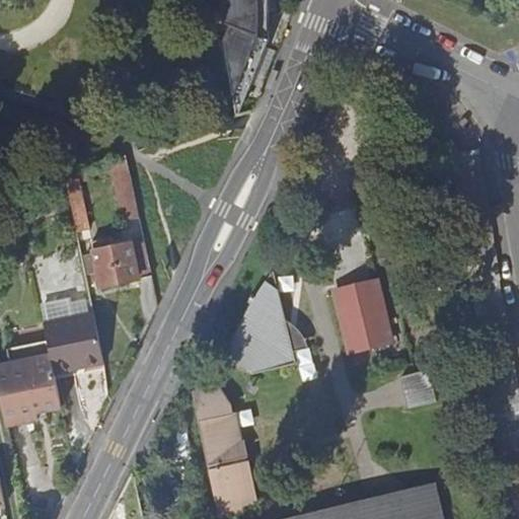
[(268,0),(213,0),(223,87),(228,85),(236,118),(267,41),(268,0)]
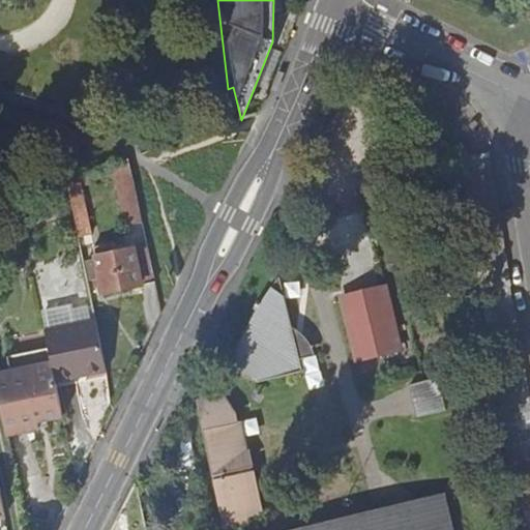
[(141,222),(130,173),(99,182),(110,227),(141,222)]
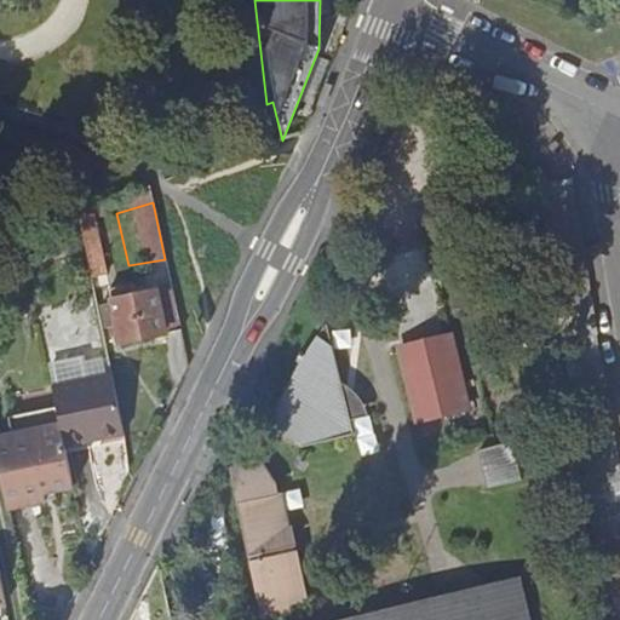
[(96,220),(80,223),(93,286),(108,283),(96,220)]
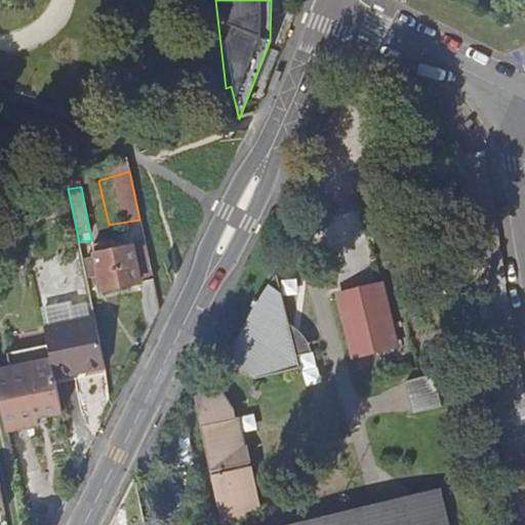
[(153,279),(146,245),(132,248),(131,246),(99,252),(97,244),(92,245),(98,275),(92,276),(93,282),(99,281),(102,289),(153,279)]
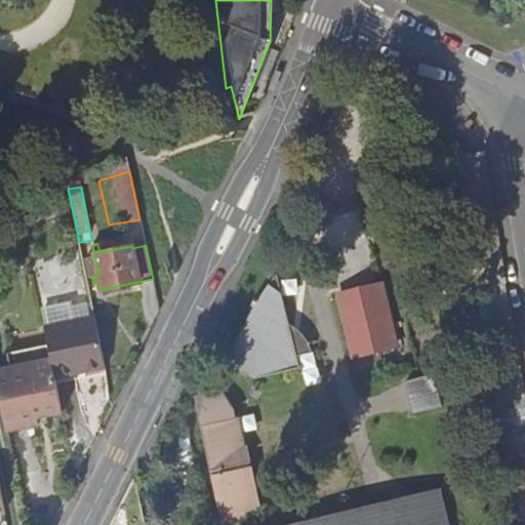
[(334,277),(346,321),(349,335),(355,358),(394,348),(387,317),(375,268),(334,277)]
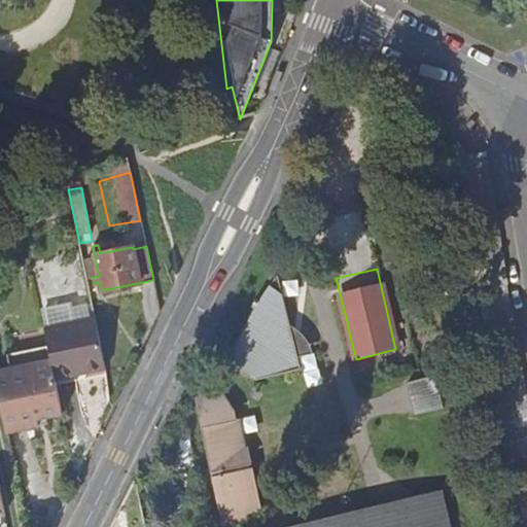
[(283,274),(269,285),(283,296),(283,274)]
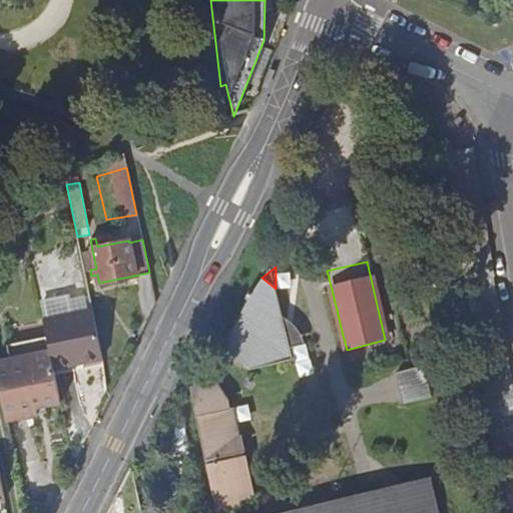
[(276,289),(262,278),(260,286),(254,282),(246,291),(250,295),(220,357),(246,369),(291,363),(288,348),(281,319),(276,289)]
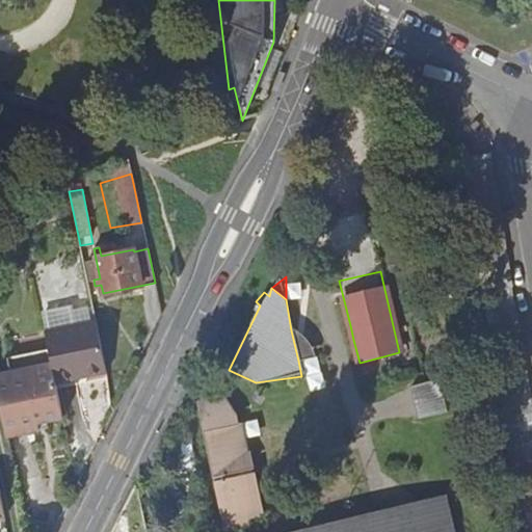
[(42,302),(48,331),(74,326),(68,296),(42,302)]
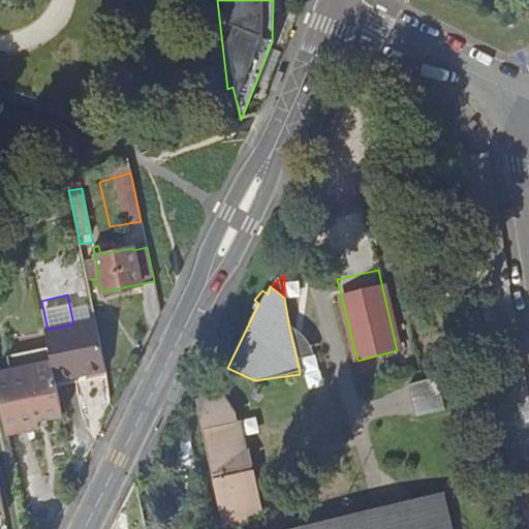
[(397,350),(358,361),(361,375),(417,362),(407,320),(398,323),(397,317),(390,319),(397,350)]
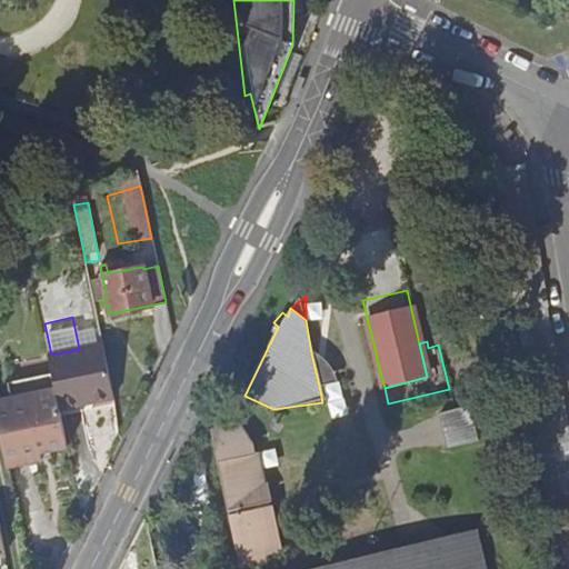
[(113,399),(102,343),(79,349),(51,355),(47,356),(51,373),(59,410),(113,399)]
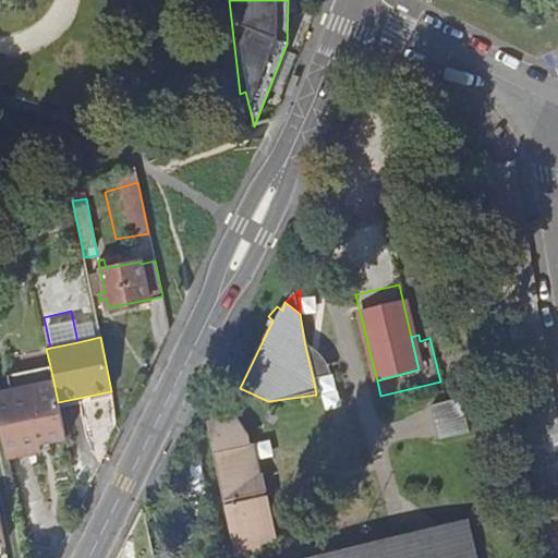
[(371,356),(367,341),(362,342),(365,358),(371,356)]
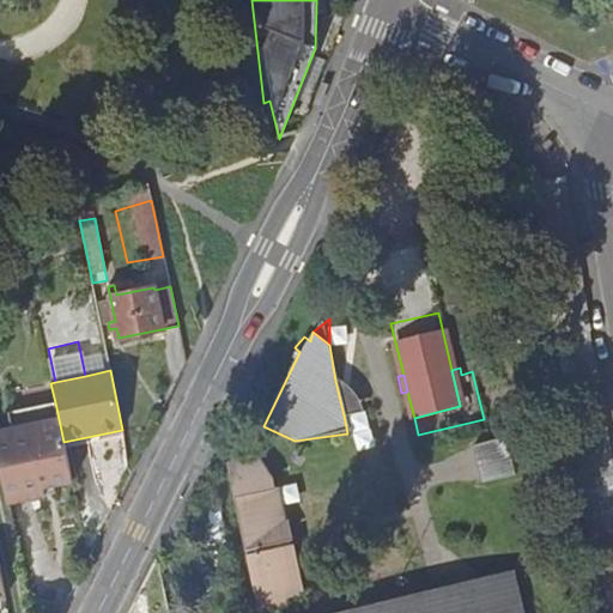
[(335,381),(344,416),(360,411),(354,394),(335,381)]
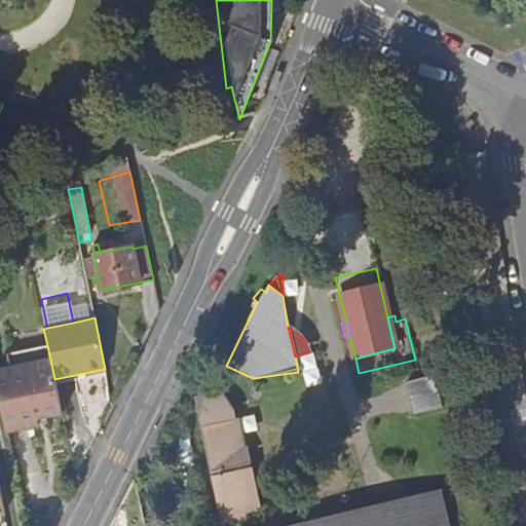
[(47,345),(5,353),(8,368),(0,369),(0,403),(5,430),(38,424),(36,417),(61,412),(54,379),(47,345)]
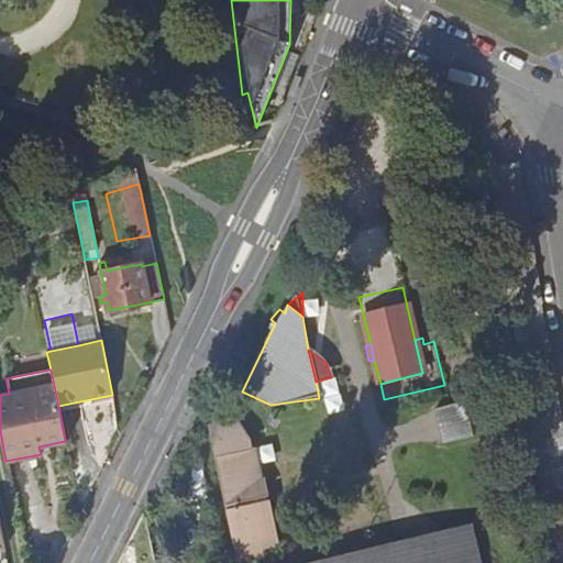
[(464,401),(434,409),(442,443),(473,435),(464,401)]
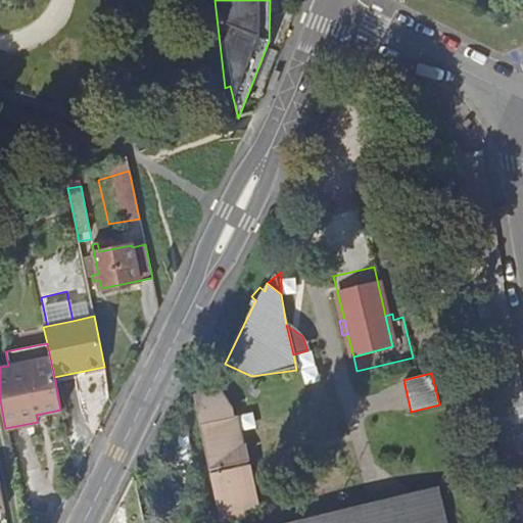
[(245,459),(242,445),(233,447),(227,419),(234,417),(233,411),(217,393),(193,397),(218,516),(256,507),(245,459)]
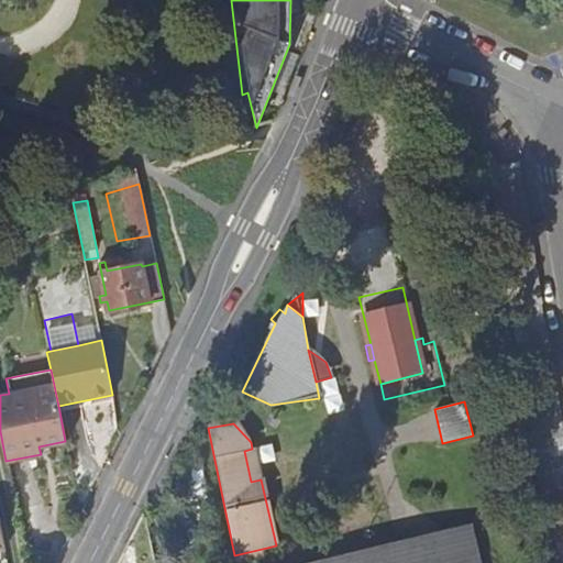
[(251,482),(261,479),(256,448),(252,449),(244,451),(251,482)]
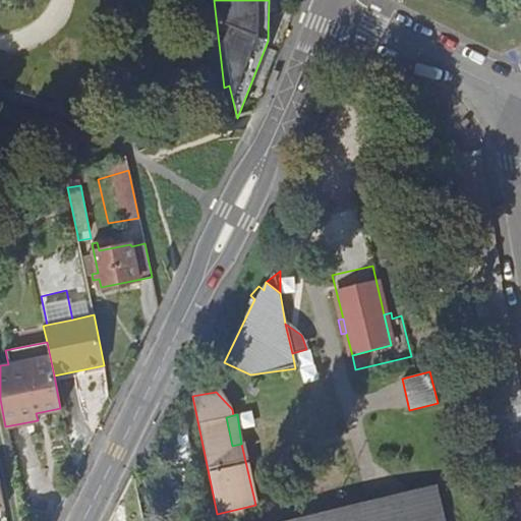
[(442,520),(435,488),(414,494),(418,510),(403,508),(384,506),(371,507),(362,508),(340,512),(324,518),(316,520),(442,520)]
